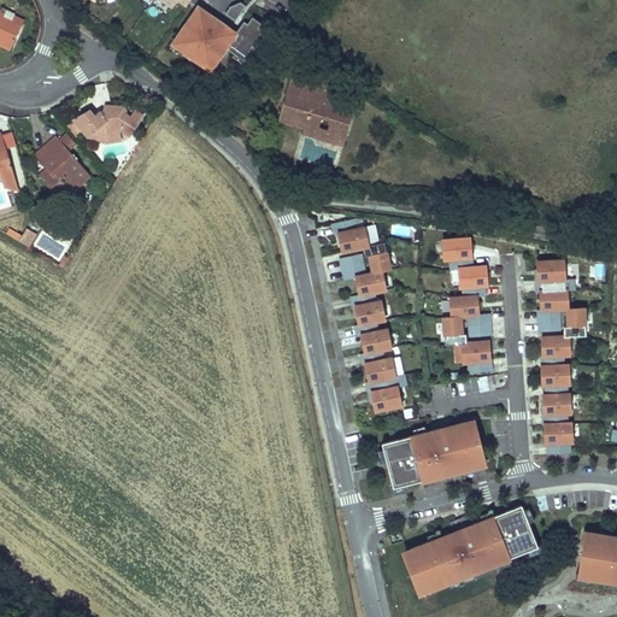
[(236,25),(250,7),(241,1),(230,5),(225,12),(236,19),(234,23),(236,25)]
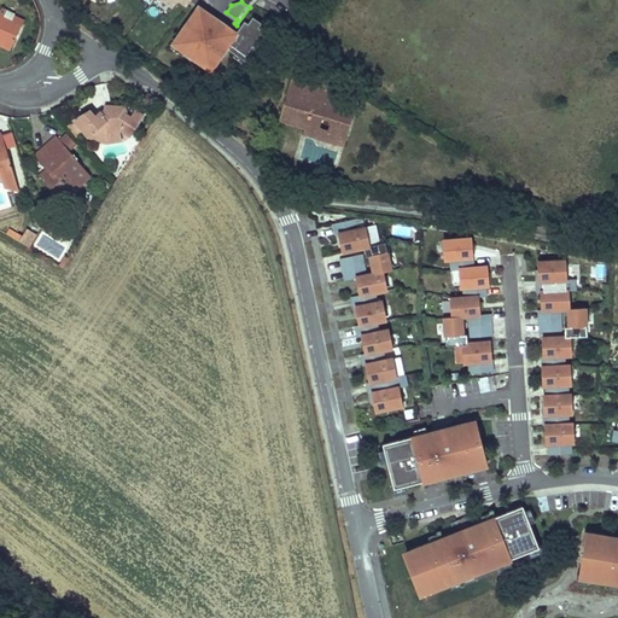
[(246,60),(267,33),(258,27),(262,23),(252,17),(248,23),(245,21),(235,33),(232,39),(211,23),(215,18),(207,11),(204,15),(197,10),(173,42),(182,50),(187,50),(191,52),(187,58),(191,62),(194,57),(211,69),(225,50),(243,63),(246,60)]
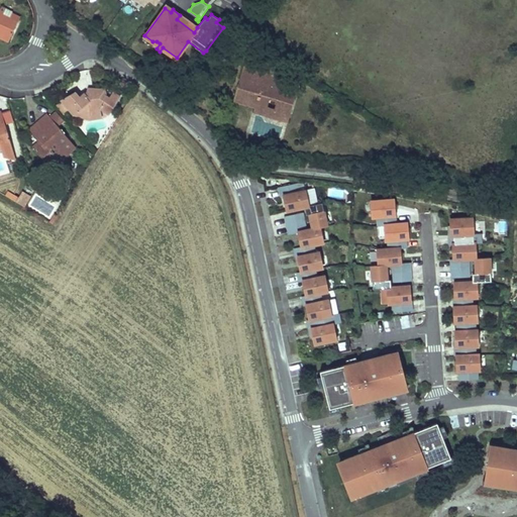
[(0,33),(6,36),(13,22),(0,15),(0,33)]
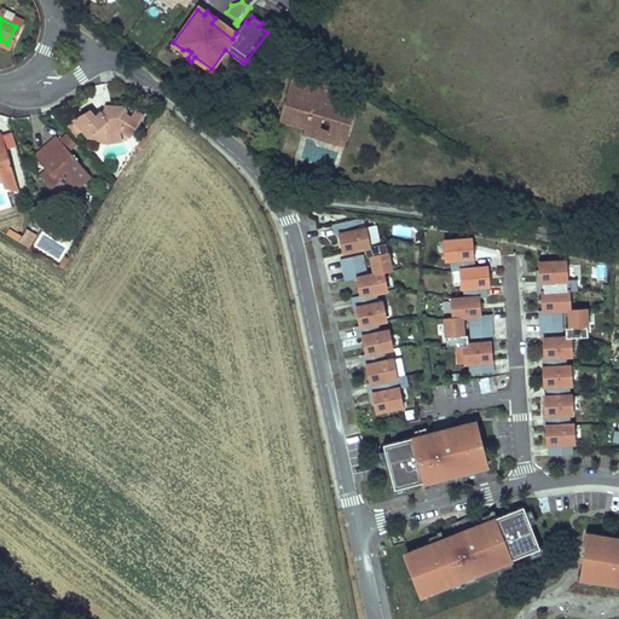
[(236,33),(215,18),(212,23),(232,39),(236,33)]
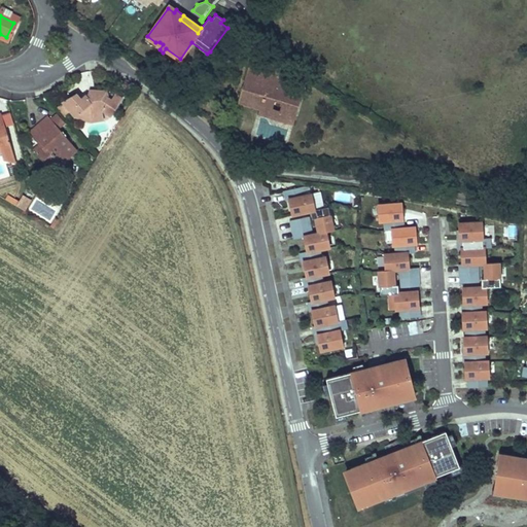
[(163,44),(160,42),(155,42),(147,36),(145,39),(160,49),(163,44)]
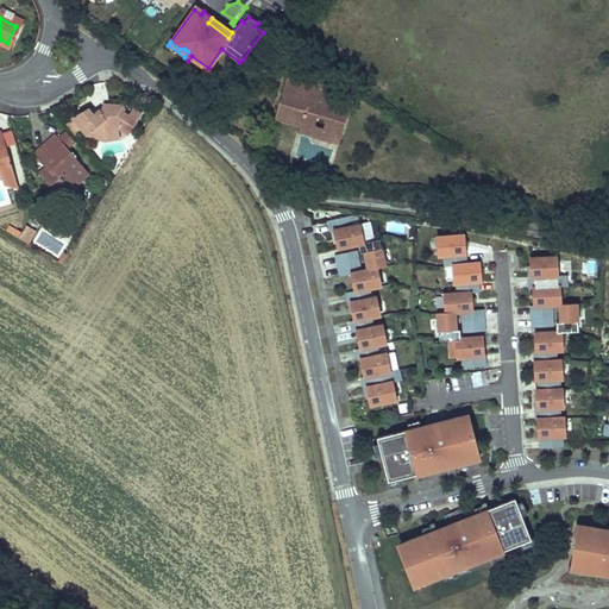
[(208,68),(192,56),(188,61),(205,71),(208,68)]
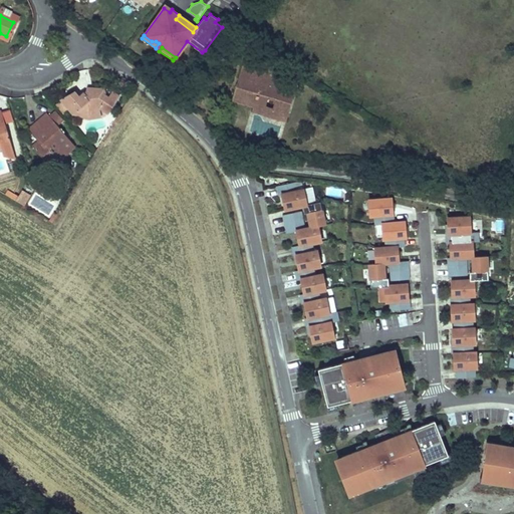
[(262,81),(264,71),(241,66),(235,95),(265,102),(267,95),(280,98),(276,115),(289,118),(297,84),(280,80),(279,85),(262,81)]
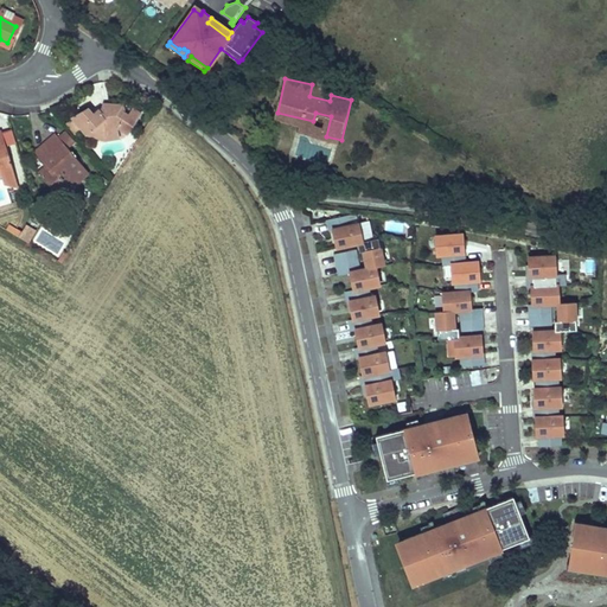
[(352,94),(312,84),(310,96),(330,101),(331,95),(351,100),(352,94)]
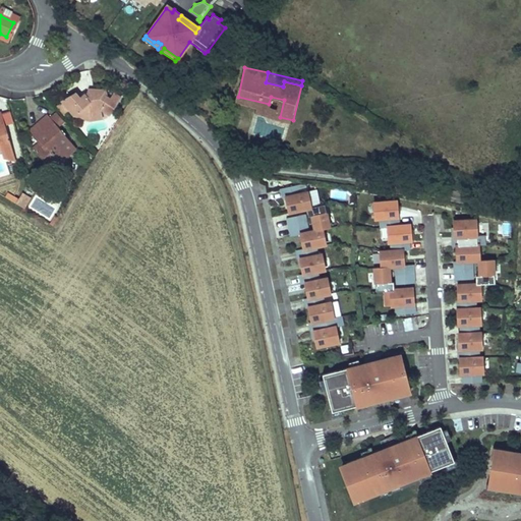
[(76,97),(74,95),(62,104),(73,119),(77,115),(88,119),(97,117),(101,116),(107,120),(118,102),(112,98),(108,103),(105,101),(103,97),(83,97),(78,100),(76,97)]
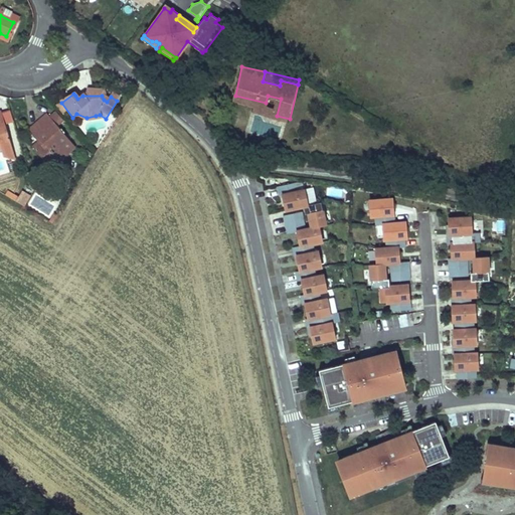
[(266,103),(235,96),(233,104),(258,109),(256,112),(277,116),(281,99),(268,96),(266,103)]
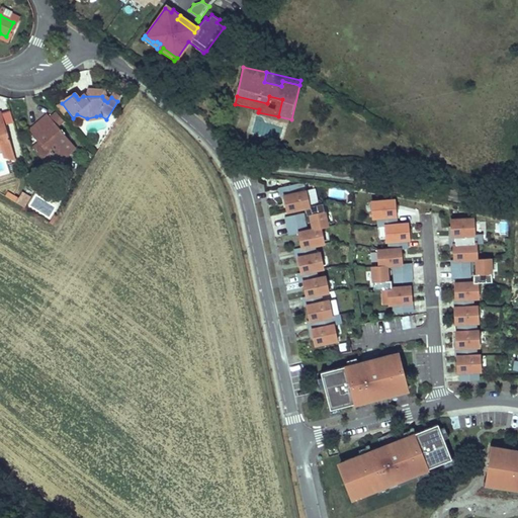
[(14,152),(0,113),(0,149),(2,156),(14,152)]
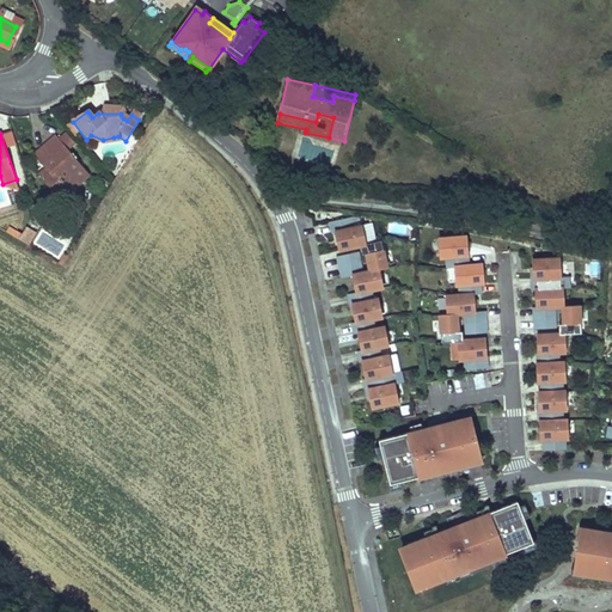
[(83,170),(55,135),(51,138),(48,141),(59,155),(43,167),(36,172),(53,194),(63,187),(67,190),(78,182),(74,177),(83,170)]
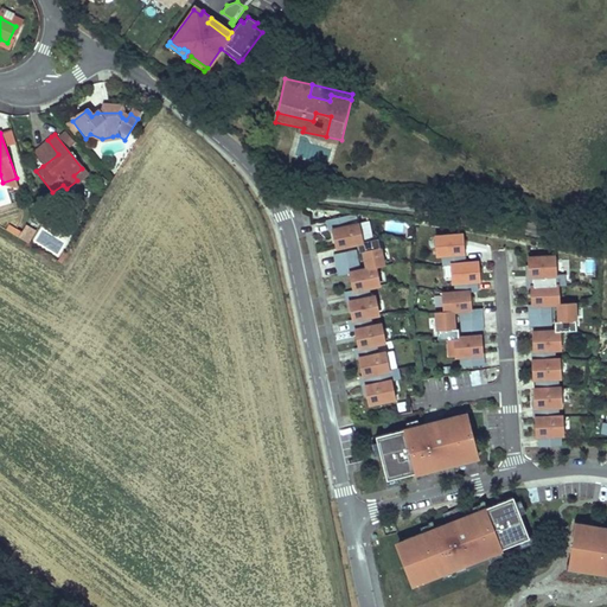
[(116,144),(113,136),(102,139),(90,134),(85,139),(102,146),(116,144)]
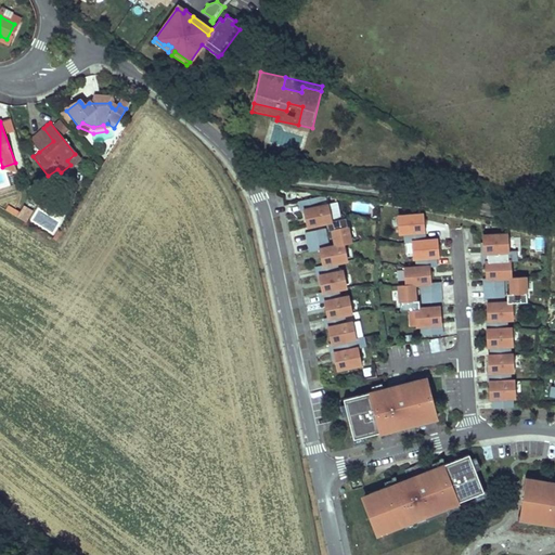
[(53,141),(43,128),(29,139),(39,152),(53,141)]
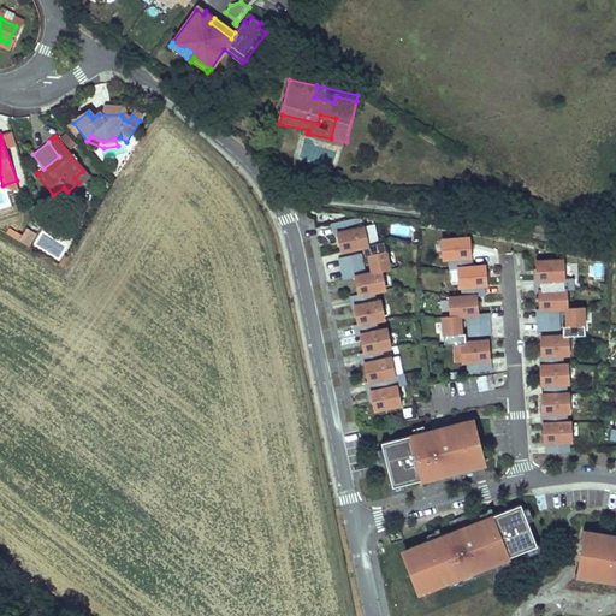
[(87,177),(83,171),(75,178),(78,183),(87,177)]
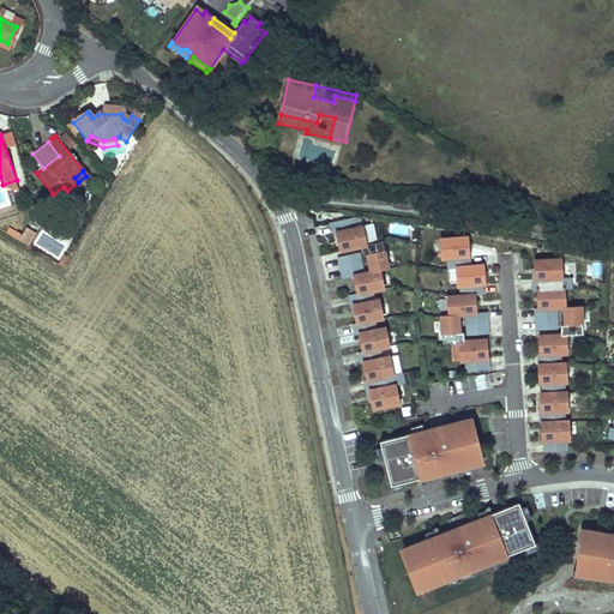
[(56,199),(67,191),(64,187),(53,194),(56,199)]
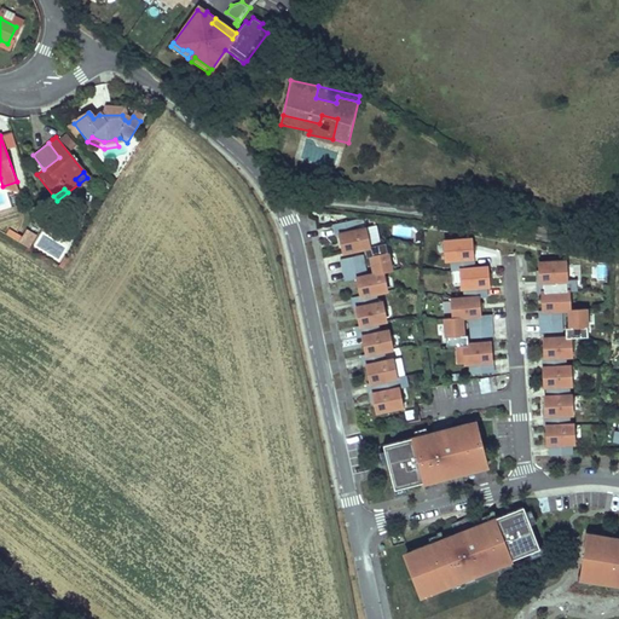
[(371,246),(368,227),(358,229),(357,219),(336,224),(339,235),(341,233),(345,252),(370,247),(371,246)]
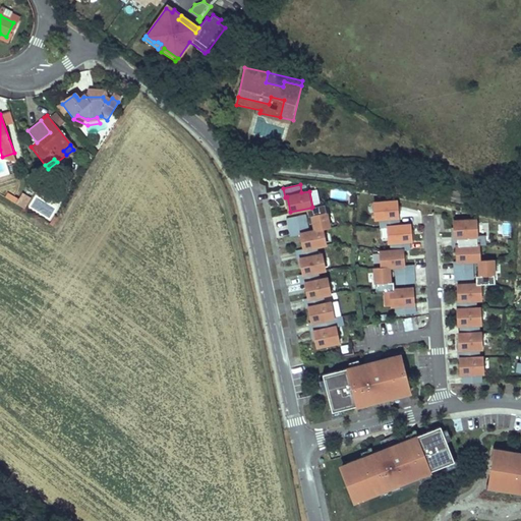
[(32,196),(22,191),(19,197),(7,191),(4,196),(24,208),(32,196)]
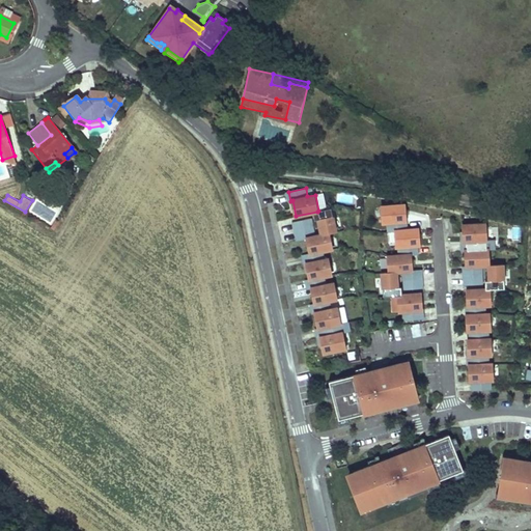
[(406,212),(404,203),(383,205),(384,221),(396,221),(396,230),(407,229),(406,221),(406,212)]
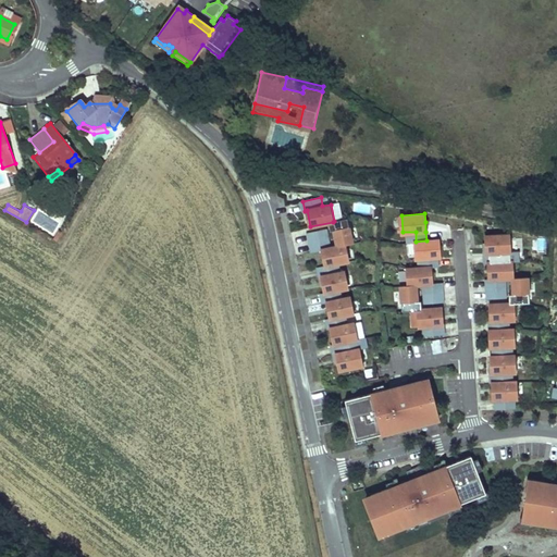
[(334,221),(333,222),(337,245),(338,246),(347,244),(354,243),(349,219),(334,221)]
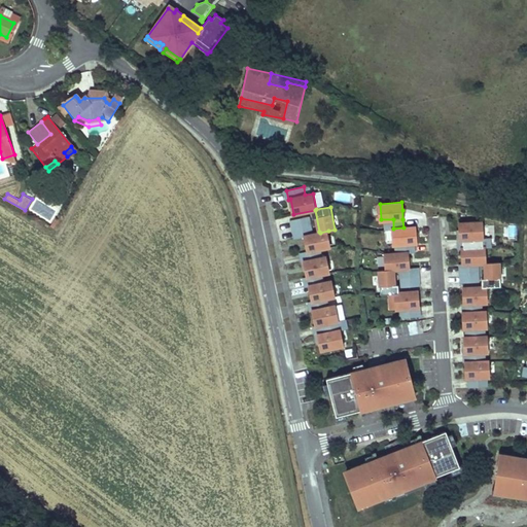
[(309,216),(291,220),(293,229),(311,225),(309,216)]
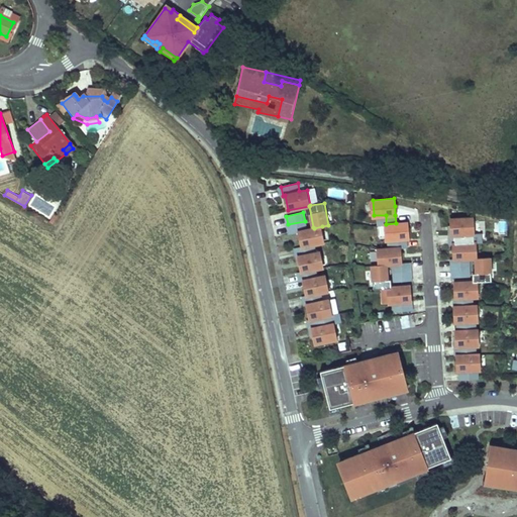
[(469,242),(468,226),(473,225),(472,218),(451,219),(452,234),(450,234),(450,239),(450,243),(453,243),(469,242)]
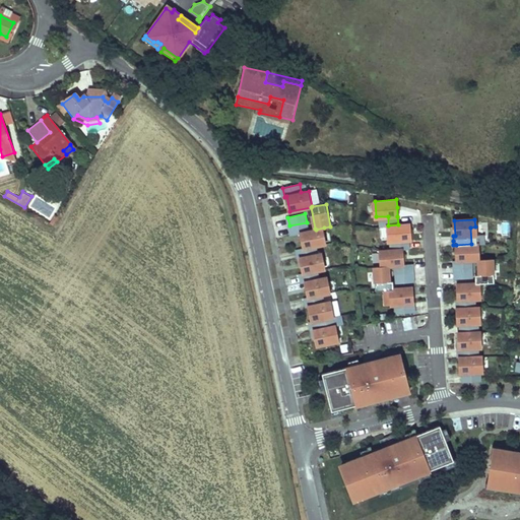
[(307,222),(289,225),(290,235),(300,233),(303,248),(318,245),(327,243),(324,228),(316,230),(308,232),(307,222)]
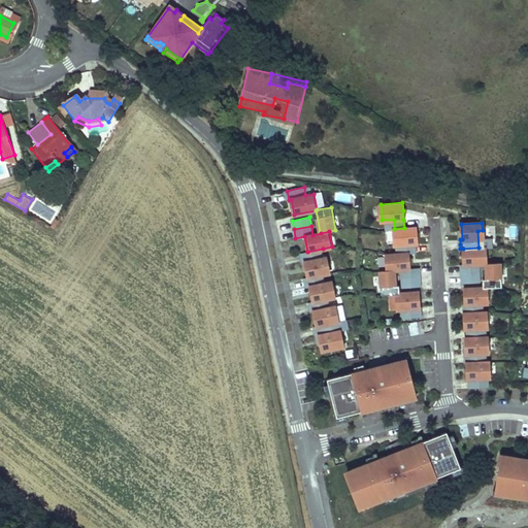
[(417,235),(416,227),(404,228),(394,229),(396,244),(398,243),(399,254),(408,253),(416,252),(415,243),(418,243),(417,235)]
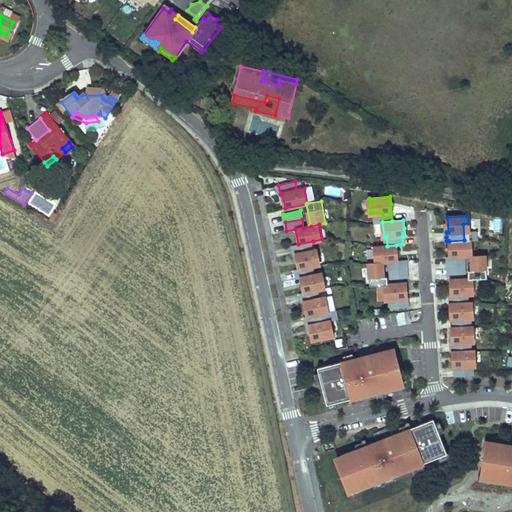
[(464,264),(464,255),(470,255),(469,240),(464,240),(449,241),(449,249),(450,256),(448,256),(448,265),(464,264)]
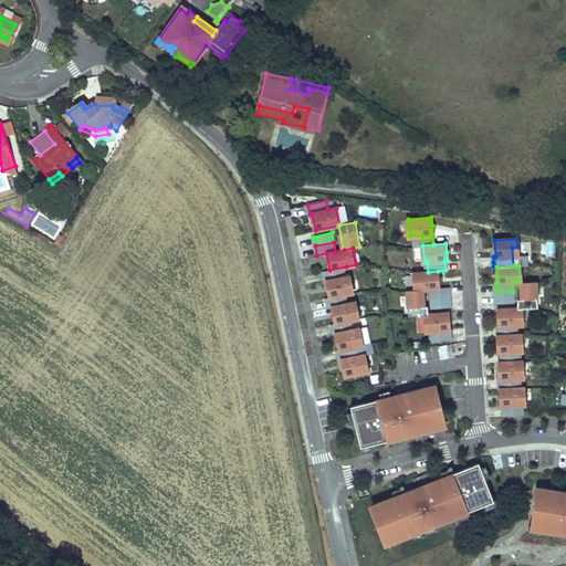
[(329,270),(323,272),(325,281),(324,281),(327,297),(352,293),(355,292),(352,274),(347,274),(346,266),(329,270)]
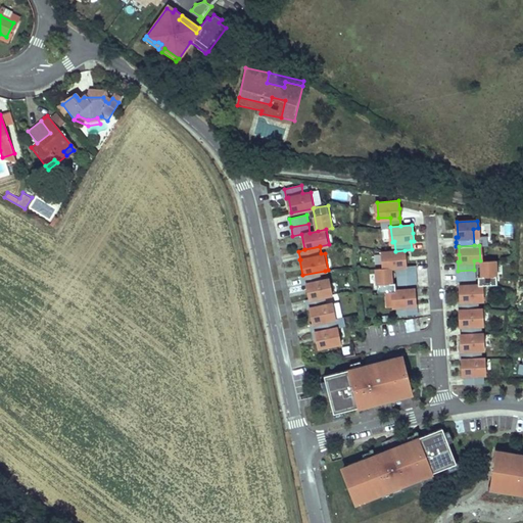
[(385,268),(398,267),(399,275),(416,274),(416,270),(415,265),(406,266),(405,250),(395,251),(383,252),(385,267),(385,268)]
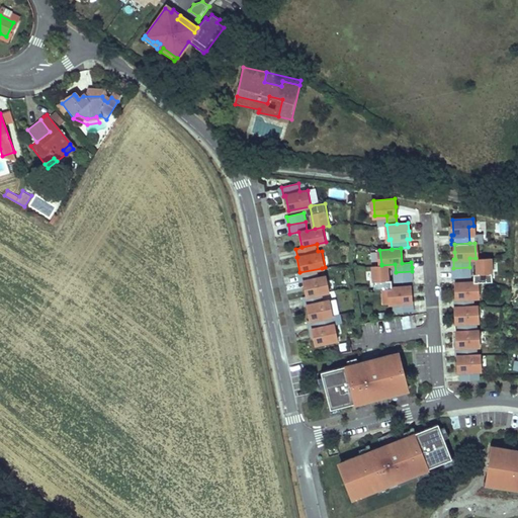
[(493,280),(492,258),(476,258),(476,259),(476,270),(477,281),(493,280)]
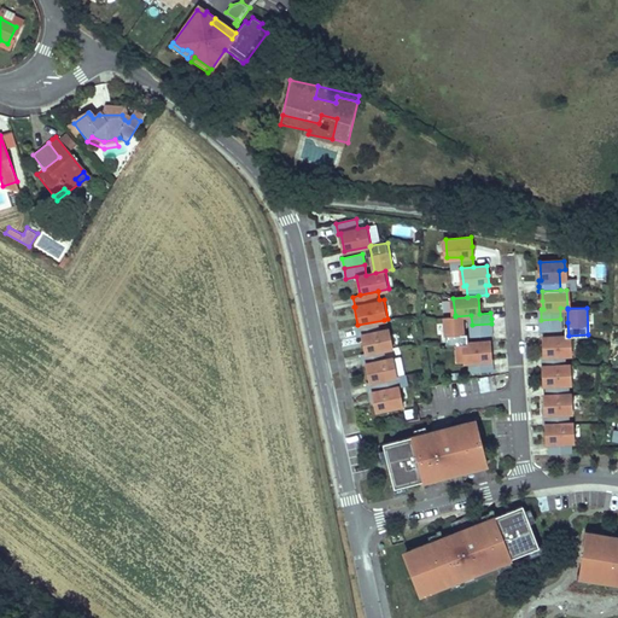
[(464,330),(462,316),(455,316),(447,316),(449,344),(465,343),(464,330)]
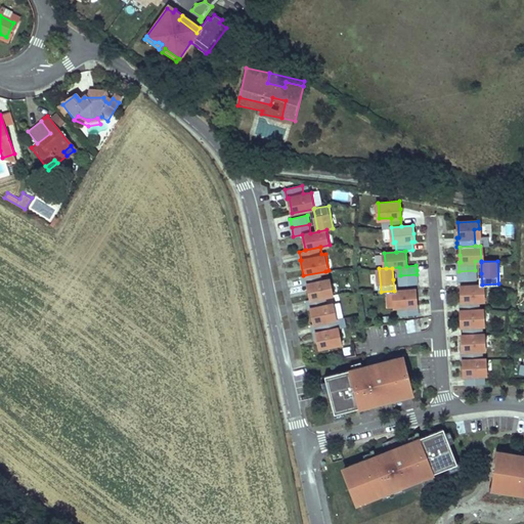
[(475,270),(459,271),(460,280),(476,279),(475,270)]
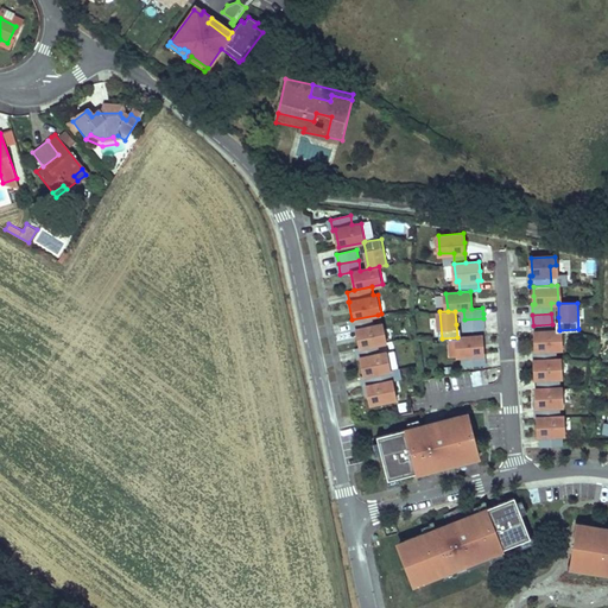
[(388,341),(384,323),(380,324),(378,315),(352,320),(350,321),(352,331),(356,330),(360,348),(382,342),(388,341)]
